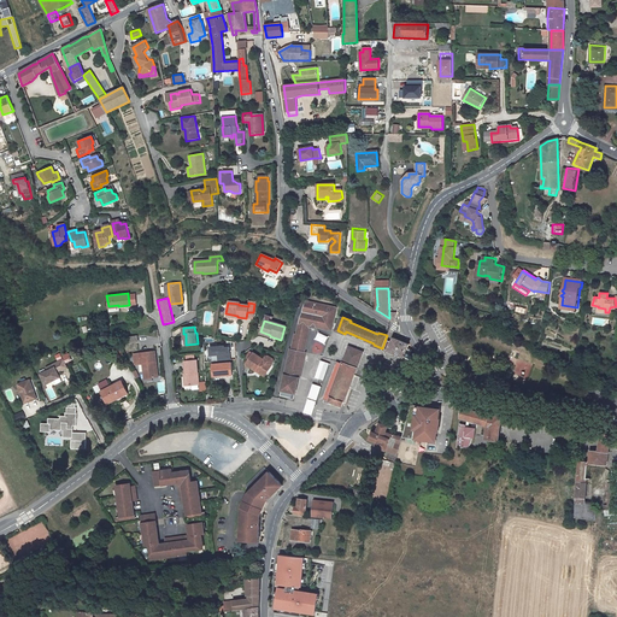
[(392,342),(387,340),(383,350),(409,359),(412,350),(409,348),(410,345),(393,338),(392,342)]
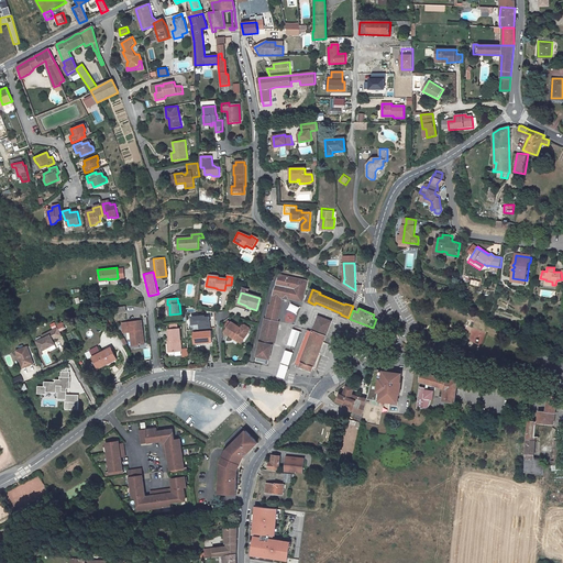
[(127,319),(120,321),(123,330),(130,328),(133,341),(143,338),(141,329),(143,329),(139,315),(127,318),(127,319)]
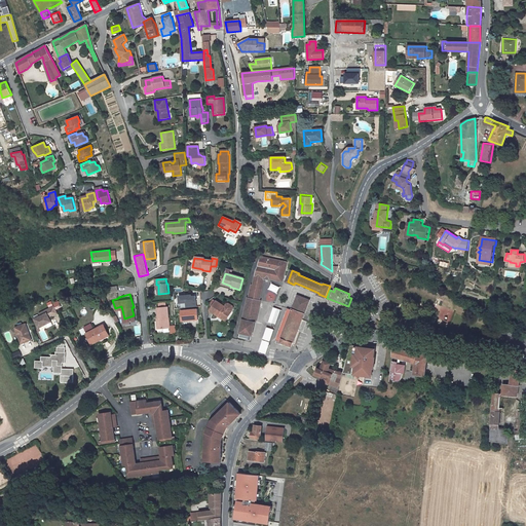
[(196,306),(195,296),(191,296),(191,295),(179,296),(180,303),(186,302),(186,307),(196,306)]
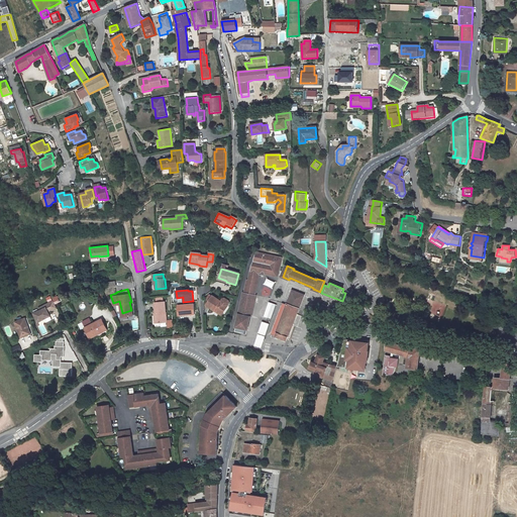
[(304,295),(293,290),(287,304),(299,308),(304,295)]
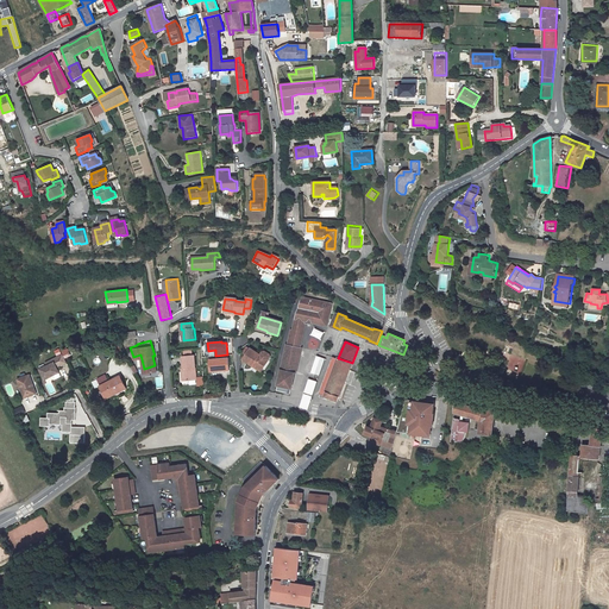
[(263,370),(270,360),(269,359),(271,357),(271,355),(265,351),(263,352),(261,355),(251,349),(251,350),(246,347),(243,353),(246,356),(243,360),(253,366),(255,364),(263,370)]
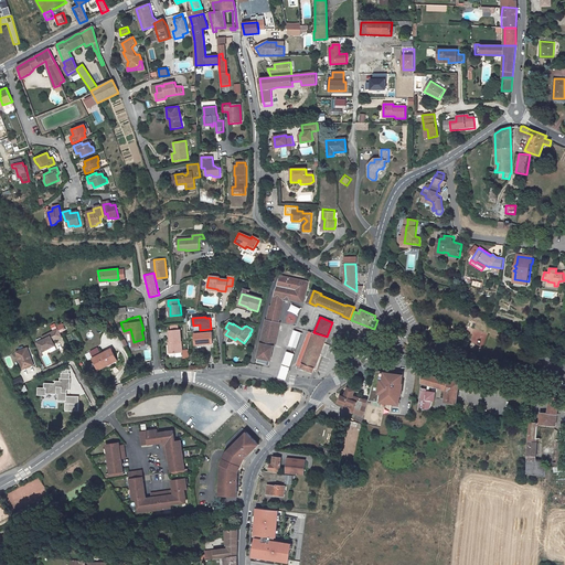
[(171,342),(171,352),(183,352),(181,329),(178,329),(178,324),(171,326),(171,329),(170,330),(171,342)]
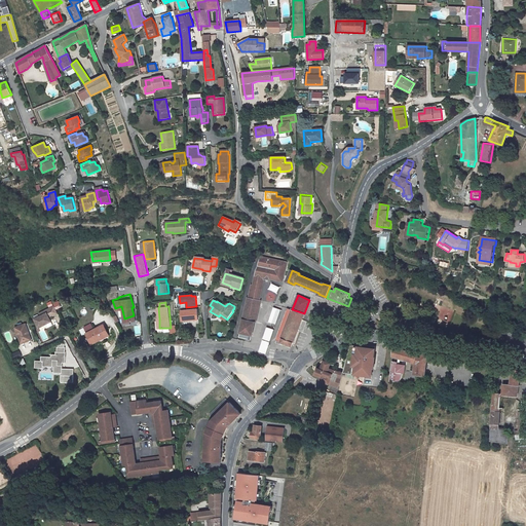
[(53,305),(39,313),(40,316),(34,320),(39,328),(51,322),(48,316),(49,315),(50,316),(58,313),(53,305)]
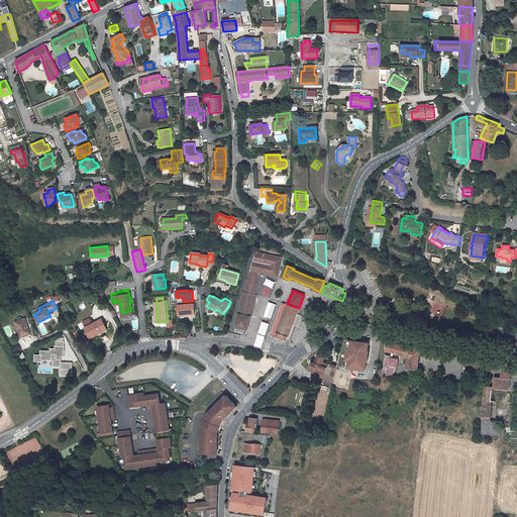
[(272,319),(277,304),(270,302),(265,316),(272,319)]
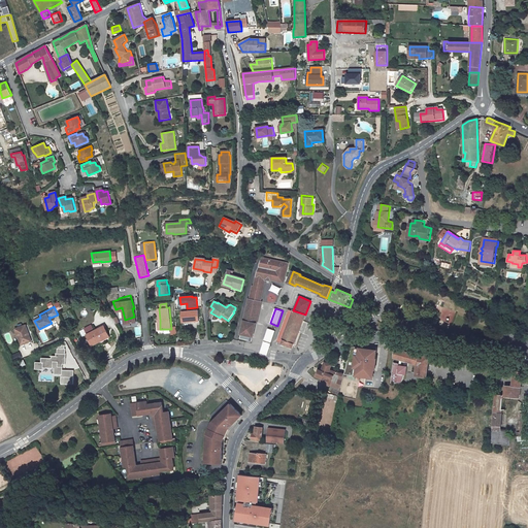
[(289,309),(276,341),(281,343),(282,343),(292,348),(294,343),(295,343),(303,320),(305,315),(293,310),(289,309)]
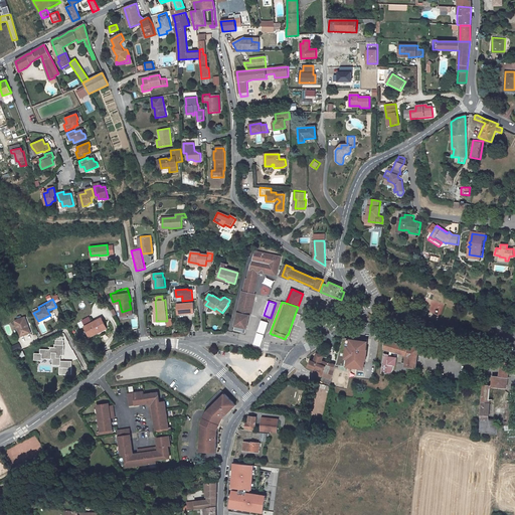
[(193,303),(177,304),(178,314),(194,313),(193,303)]
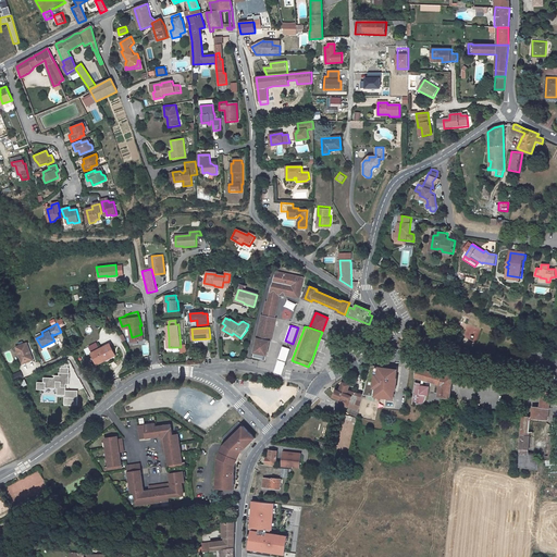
[(27,343),(17,346),(23,363),(33,360),(27,343)]
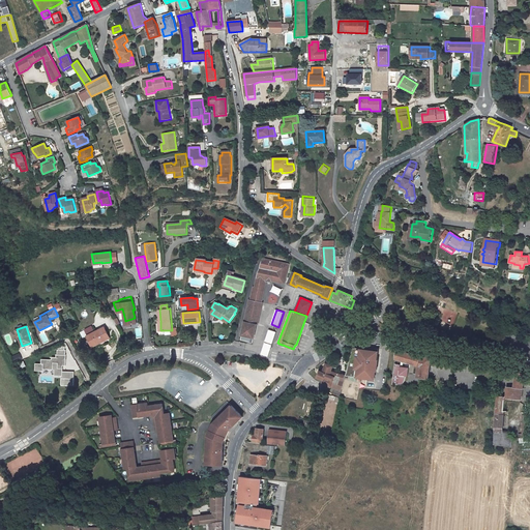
[(104,327),(86,335),(91,347),(109,339),(104,327)]
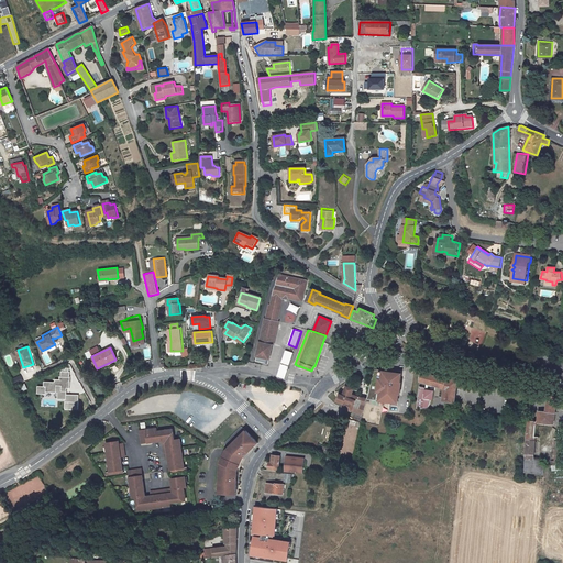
[(290,365),(294,352),(286,350),(283,363),(290,365)]
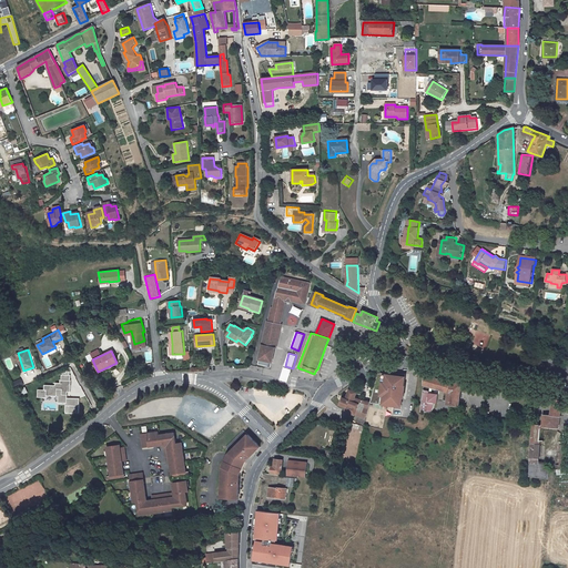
[(406,374),(377,373),(371,402),(371,403),(402,407),(406,374)]
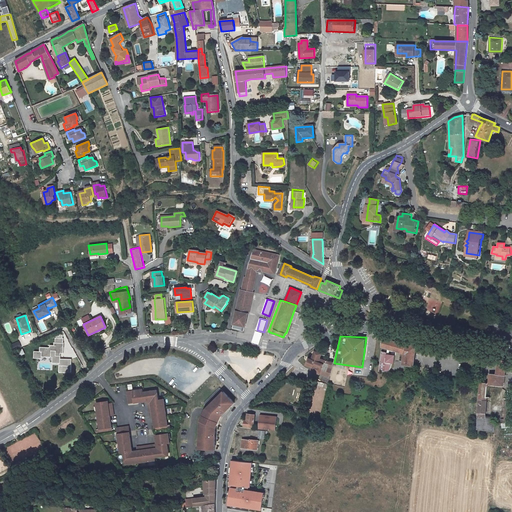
[(50,347),(40,347),(40,352),(41,352),(41,357),(52,357),(52,363),(59,363),(59,366),(72,366),(72,360),(61,359),(61,354),(64,354),(65,343),(64,343),(64,338),(55,338),(55,343),(54,343),(54,345),(50,345),(50,347)]
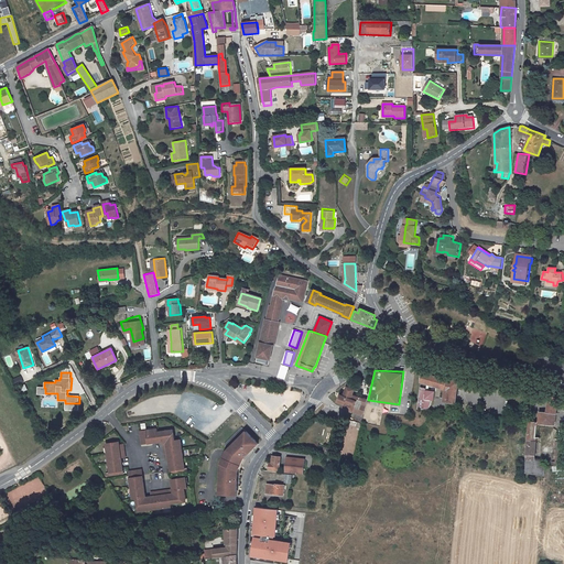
[(459,381),(445,379),(423,372),(422,381),(427,383),(430,383),(442,388),(441,397),(444,398),(444,401),(456,403),(459,381)]
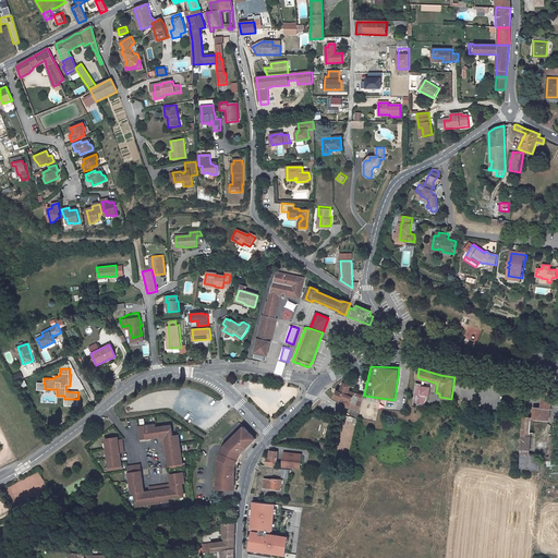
[(416,380),(413,404),(424,405),(427,396),(429,396),(431,387),(424,386),(422,386),(422,383),(416,380)]
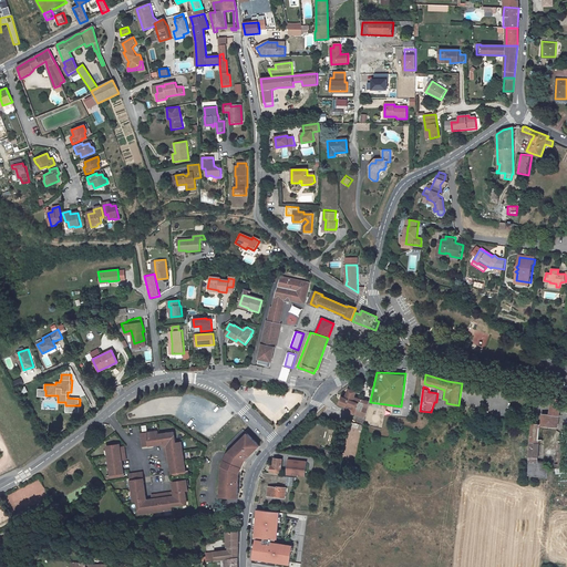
[(357,392),(350,389),(347,398),(344,397),(341,403),(348,406),(346,410),(367,418),(370,402),(370,401),(360,399),(354,397),(357,392)]
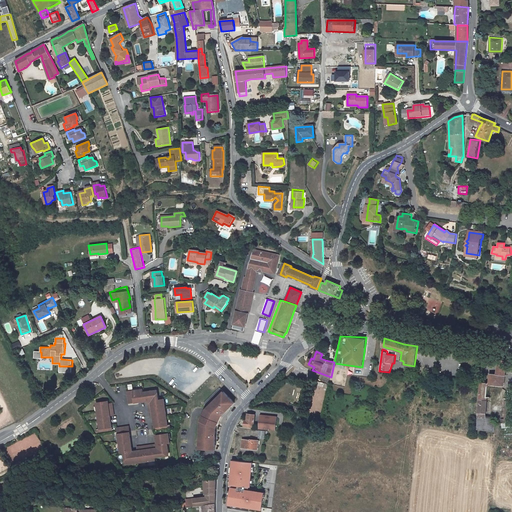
[(507,363),(499,360),(497,372),(497,374),(490,373),(489,384),(504,385),(505,374),(507,363)]
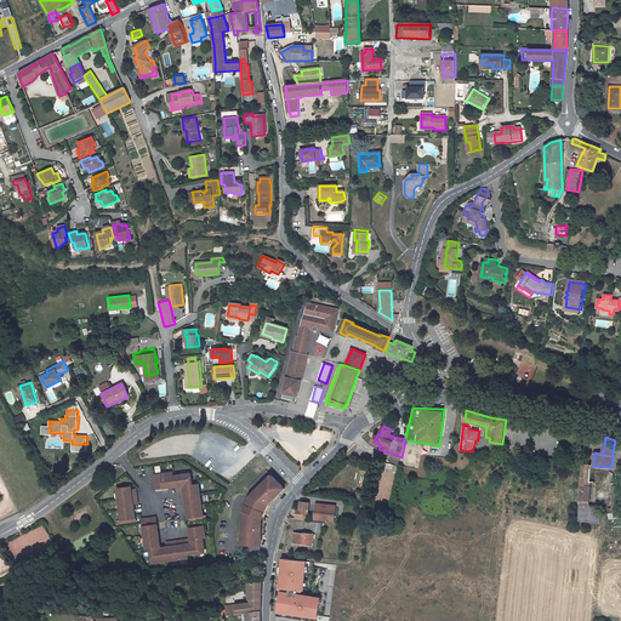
[(592,465),(584,465),(580,506),(590,507),(590,506),(591,482),(613,484),(617,484),(617,473),(611,471),(592,468),(592,467),(592,465)]
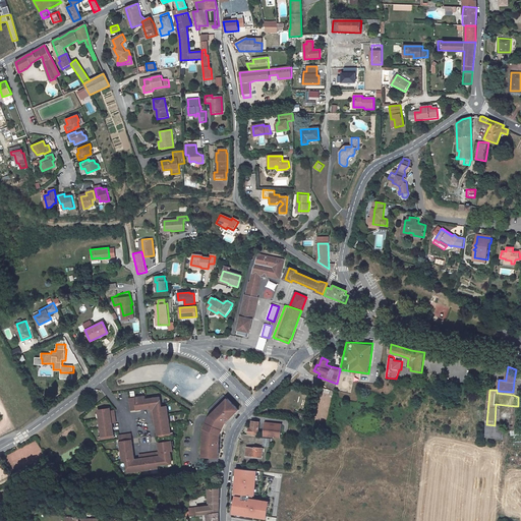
[(147,395),(136,397),(138,408),(152,407),(152,409),(156,408),(156,412),(153,412),(154,421),(157,420),(158,422),(159,437),(171,436),(169,419),(167,420),(166,410),(168,410),(168,406),(162,406),(161,399),(156,399),(155,398),(147,399),(147,395)]
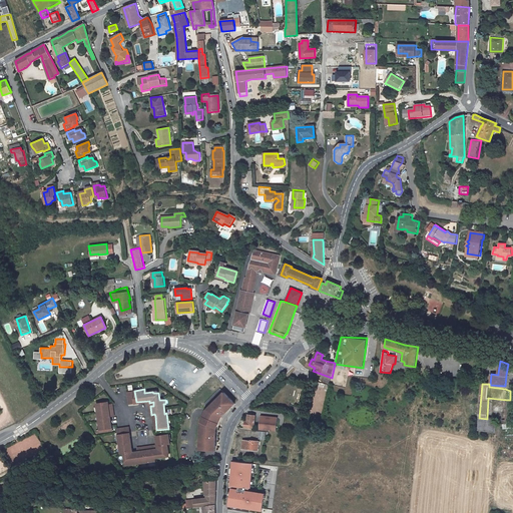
[(235,404),(223,393),(206,411),(200,428),(199,450),(215,451),(216,429),(221,417),(235,404)]
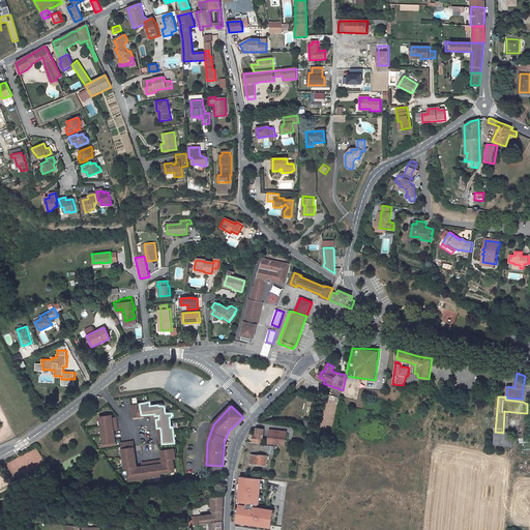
[(115,415),(102,416),(104,420),(106,420),(107,430),(105,431),(107,446),(118,445),(116,429),(120,428),(119,419),(115,420),(115,418),(115,415)]
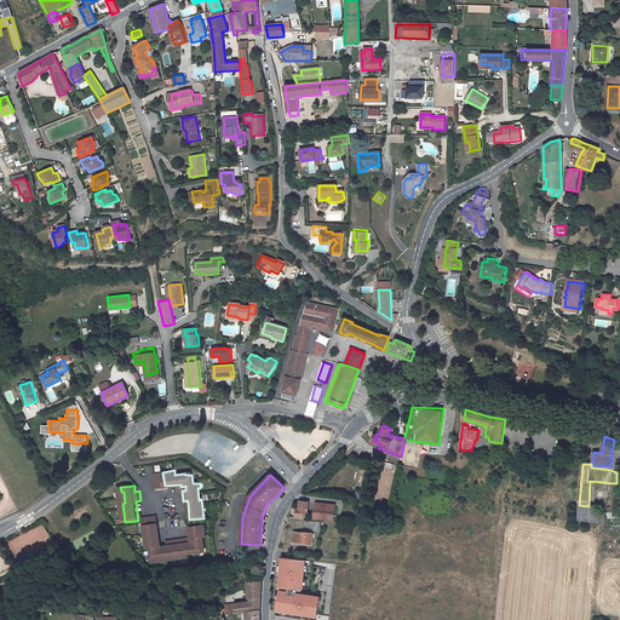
[(357,491),(357,501),(368,501),(368,492),(357,491)]
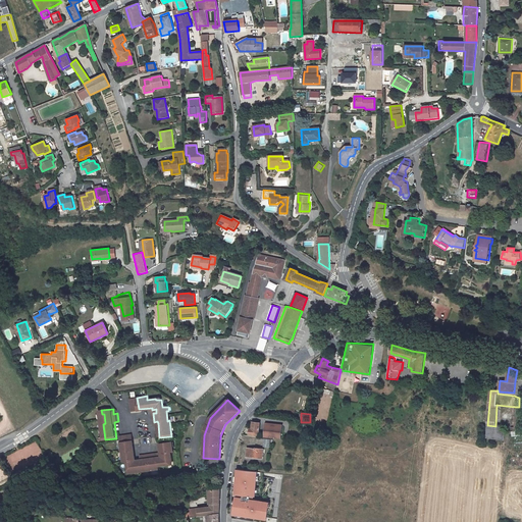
[(261,422),(252,421),(251,428),(250,428),(249,434),(259,435),(261,422)]
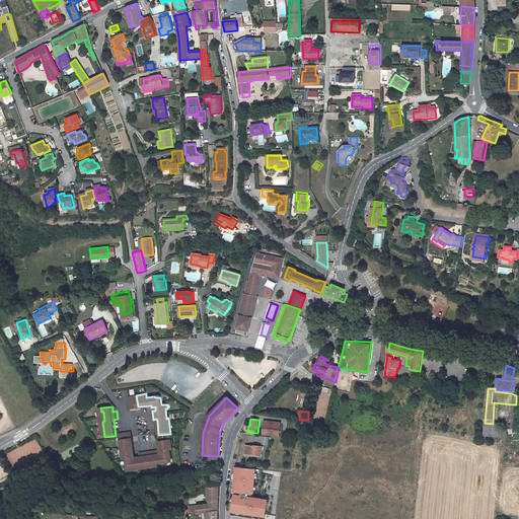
[(281,424),(265,422),(263,436),(279,437),(281,424)]
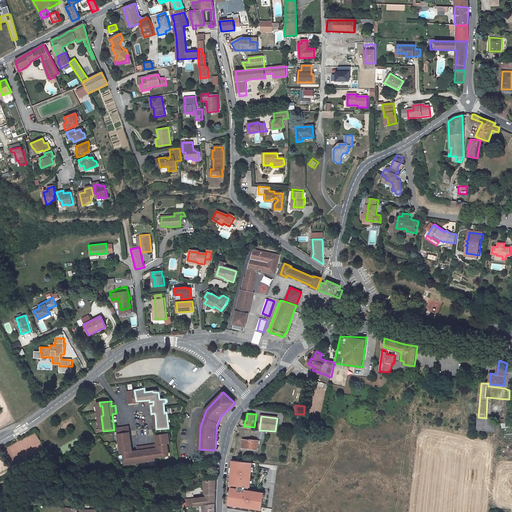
[(486,418),(478,417),(477,429),(486,430),(492,431),(493,423),(493,418),(486,417),(486,418)]
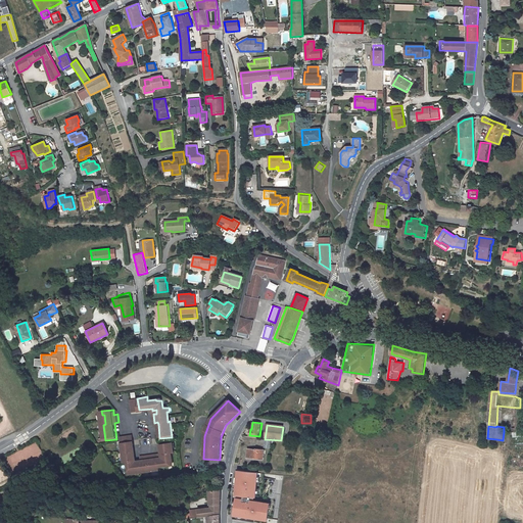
[(271,440),(258,440),(258,443),(264,444),(264,448),(270,448),(271,440)]
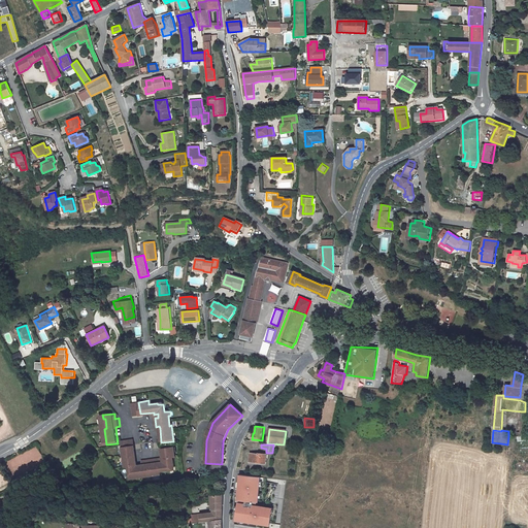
[(136,446),(124,448),(126,466),(129,466),(131,476),(135,476),(136,479),(146,476),(146,474),(157,473),(157,475),(161,475),(160,472),(169,471),(169,469),(173,468),(172,458),(175,457),(174,448),(162,449),(163,458),(164,462),(155,463),(154,460),(145,461),(146,464),(142,465),(143,468),(138,468),(136,446)]
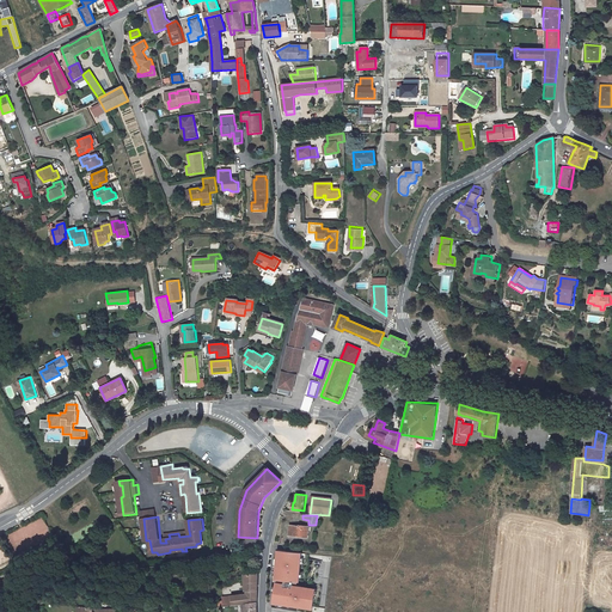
[(299,527),(289,525),(288,536),(307,538),(308,527),(299,526),(299,527)]
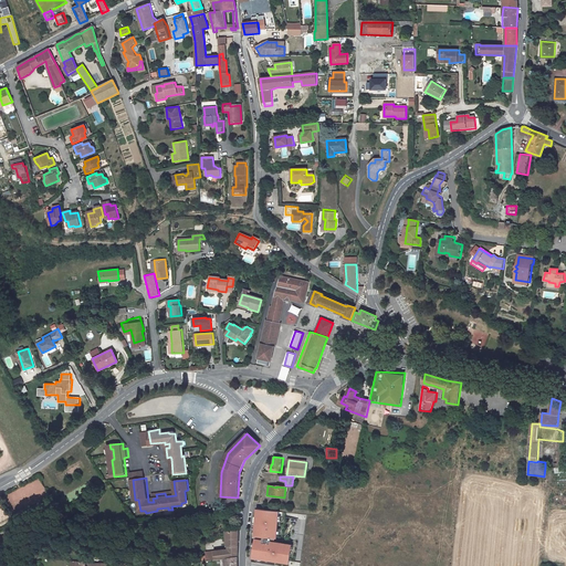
[(278,528),(278,521),(279,515),(279,511),(257,509),(257,516),(255,531),(254,536),(263,537),(262,541),(255,540),(254,543),(253,548),(252,558),(257,558),(275,562),(289,564),(291,551),(287,551),(289,545),(274,542),(271,542),(272,538),(275,538),(276,538),(276,534),(278,528)]
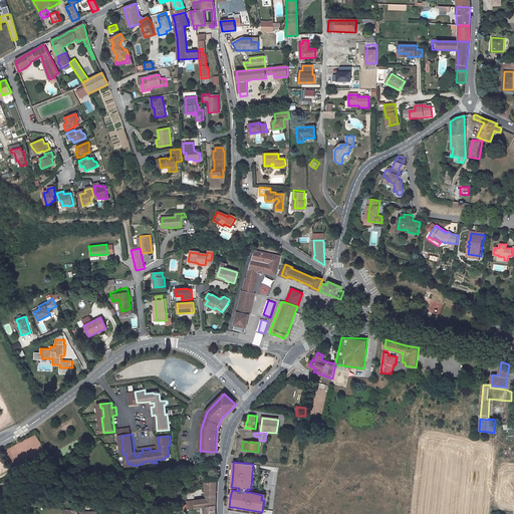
[(217,481),(207,483),(207,502),(195,503),(195,509),(204,507),(215,506),(216,491),(217,481)]
